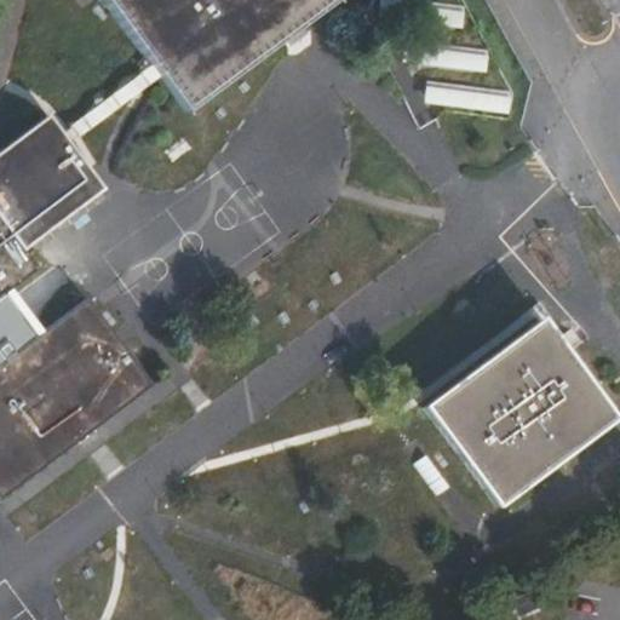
[(329,0),(96,0),(145,69),(153,80),(179,118),(332,3),(329,0)]
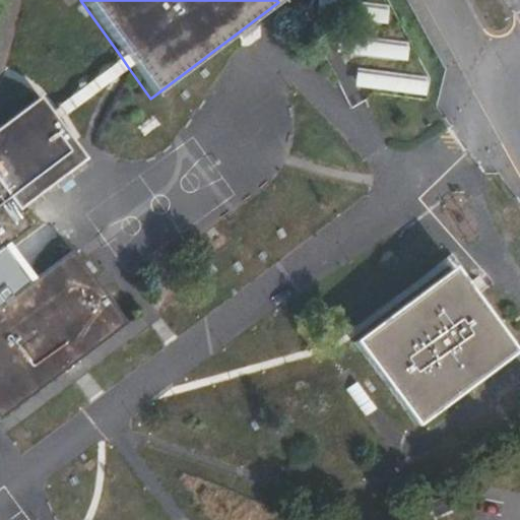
[(347,0),(317,0),(316,15),(386,24),(388,5),(347,0)]
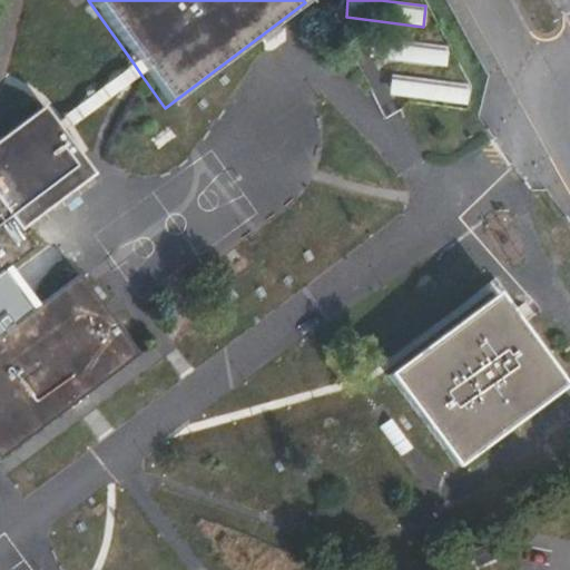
[(371,36),(367,57),(445,67),(448,46),(371,36)]
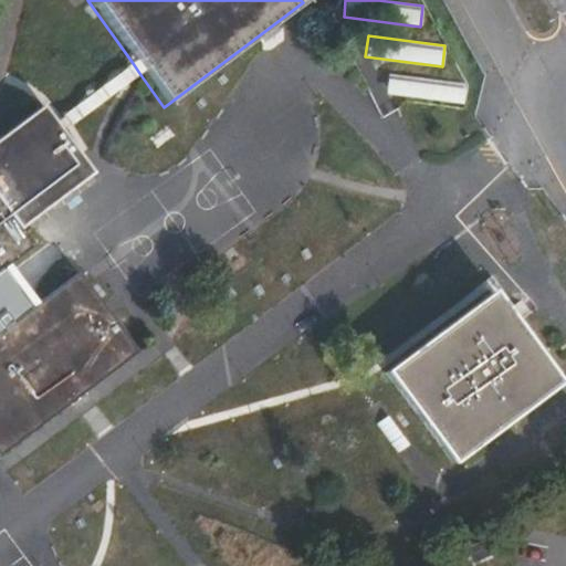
[(133,63),(54,123),(61,133),(139,73),(133,63)]
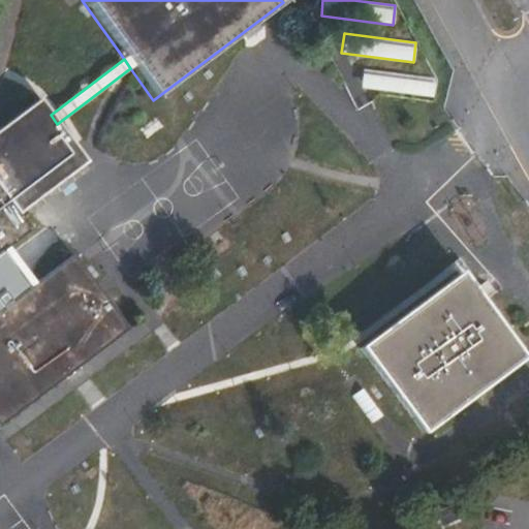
[(364,68),(361,88),(432,97),(435,78),(364,68)]
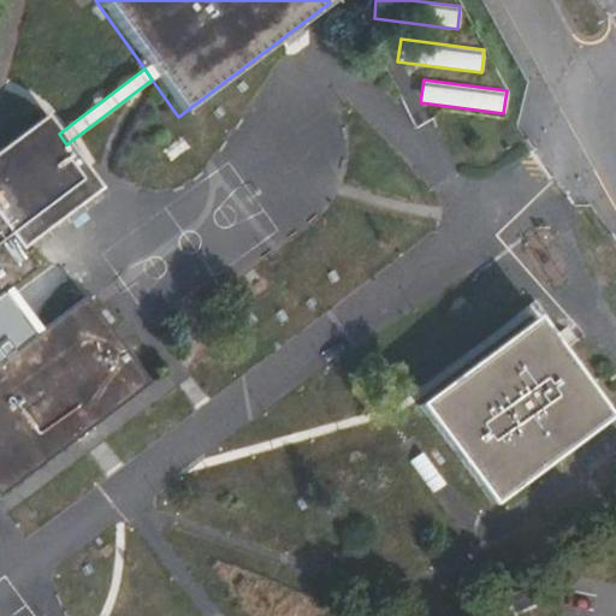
[(0,353),(4,359),(0,361),(0,496),(148,384),(84,298),(30,339),(0,297),(0,295),(35,267),(22,249),(30,242),(99,191),(101,189),(66,144),(59,134),(45,116),(0,149),(0,353)]
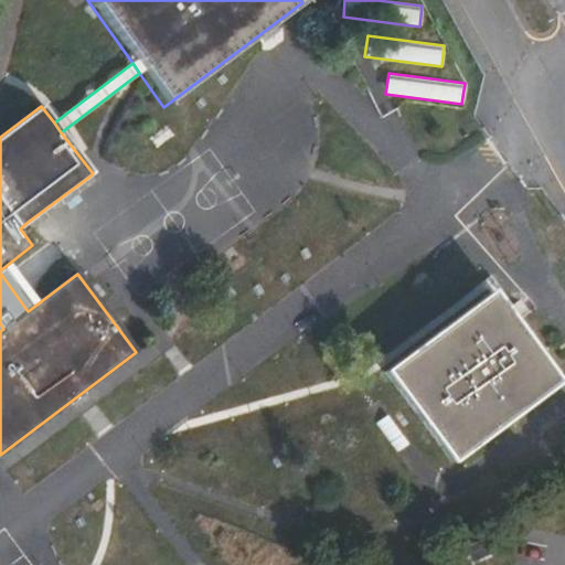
[(91,176),(28,222),(33,228),(95,181),(91,176)]
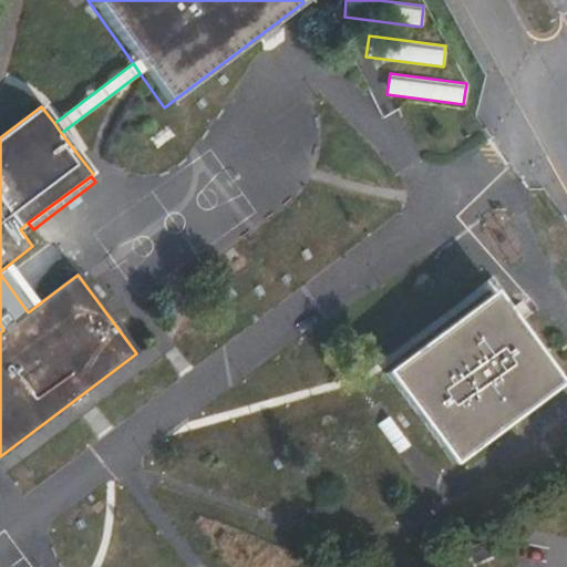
[(491,294),(384,373),(453,465),(560,384),(491,294)]
